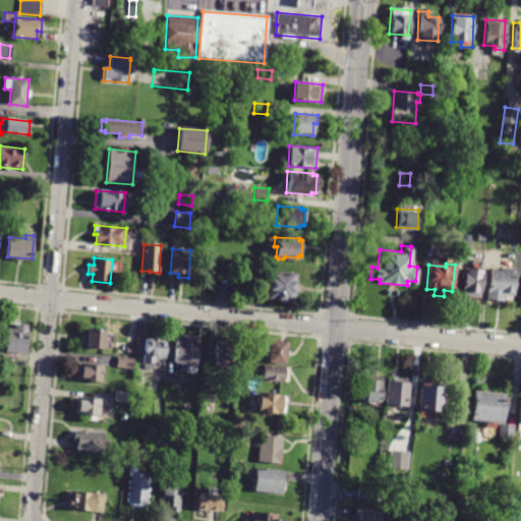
[(505,271),(506,267),(516,268),(513,294),(512,294),(512,300),(486,298),(488,269),(505,271)]
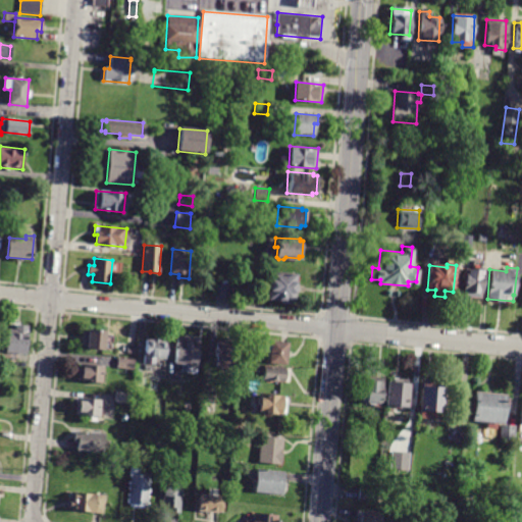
[(462,296),(464,269),(482,271),(480,298),(462,296)]
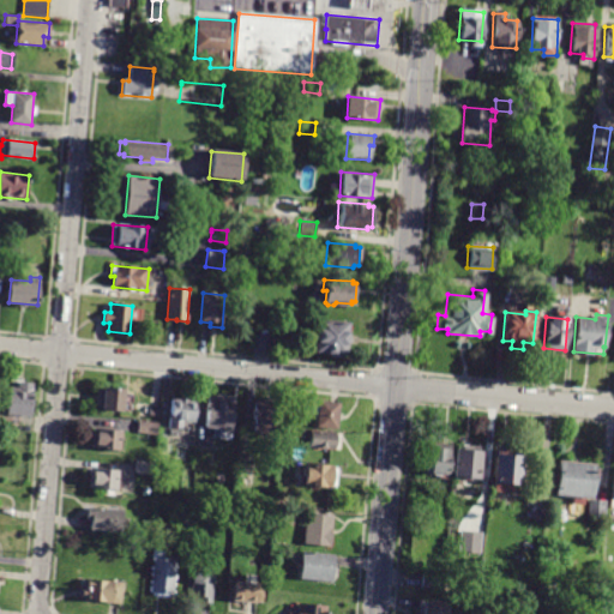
[(343,354),(339,354),(337,355),(331,355),(329,353),(314,351),(317,319),(345,321),(343,354)]
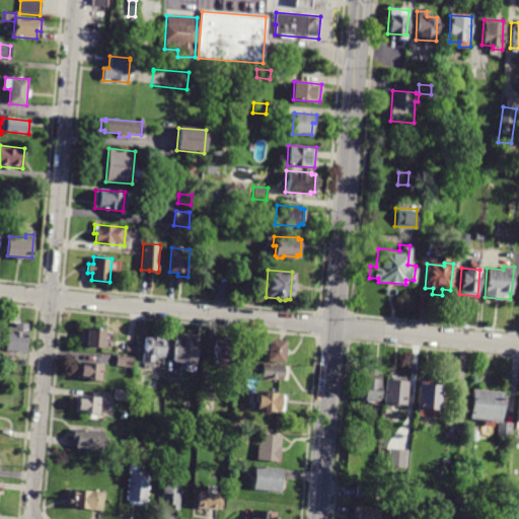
[(230,300),(214,298),(216,283),(232,285),(230,300)]
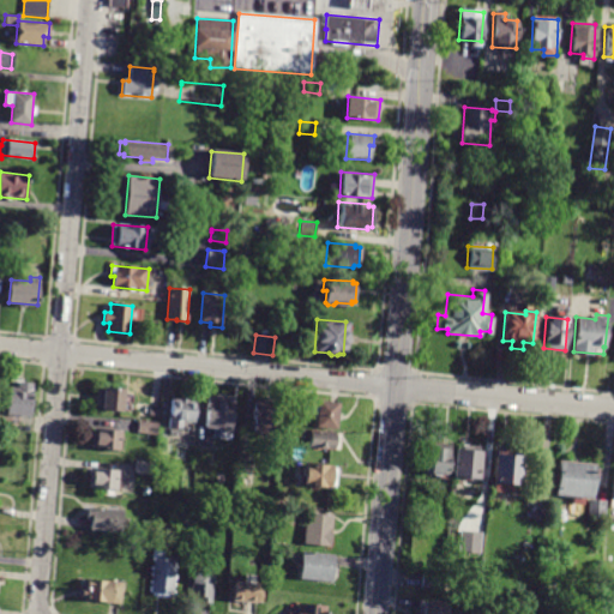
[(29,416),(6,415),(7,387),(16,389),(16,383),(31,384),(29,416)]
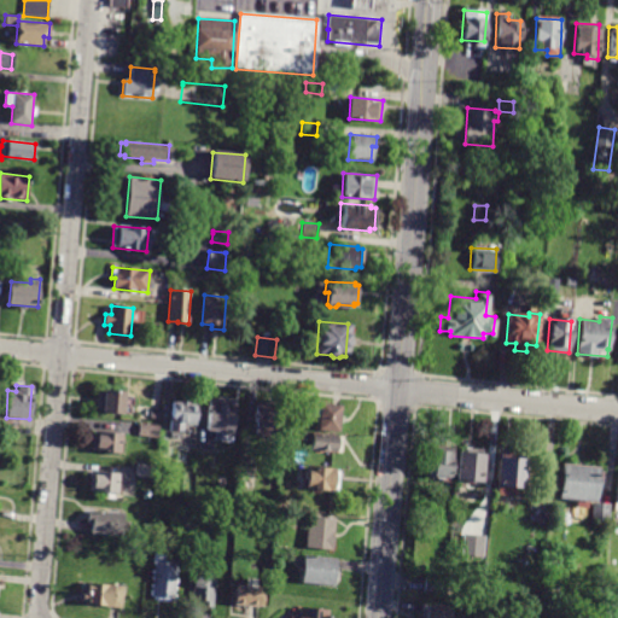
[(124,391),(122,414),(101,413),(103,409),(97,409),(98,391),(103,392),(103,390),(124,391)]
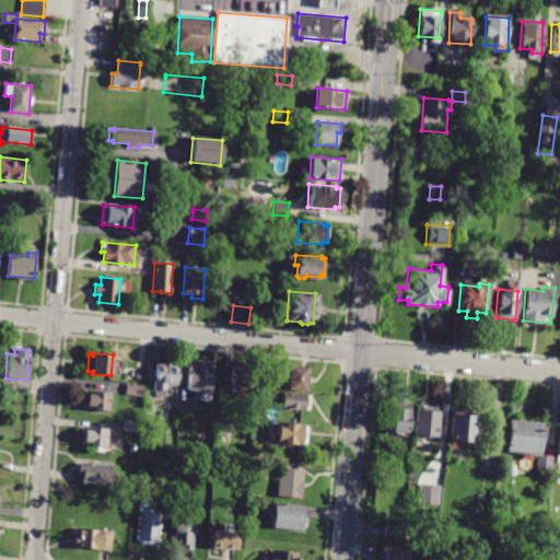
[(213,362),(210,400),(196,399),(197,391),(188,389),(190,361),(213,362)]
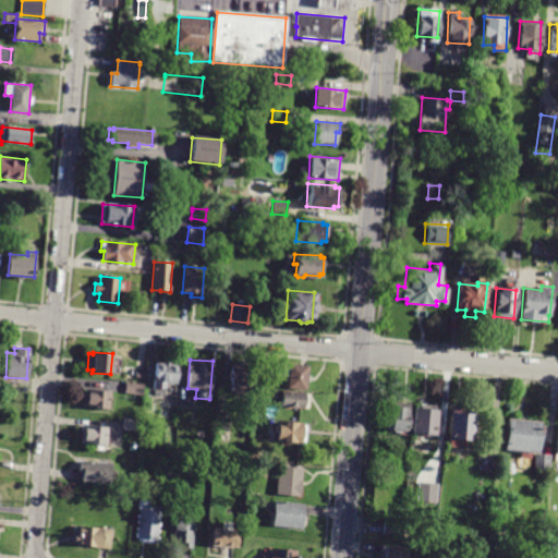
[(166,384),(165,390),(154,389),(156,364),(164,365),(164,363),(171,363),(171,365),(179,366),(177,385),(166,384)]
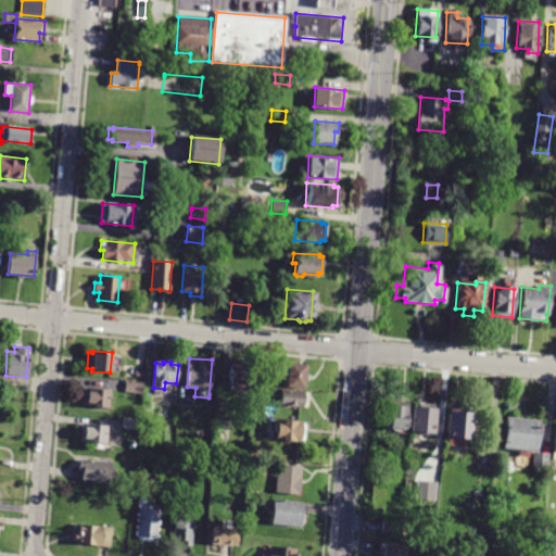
[(304,389),(286,388),(287,376),(280,375),(281,365),(288,365),(288,364),(306,365),(304,389)]
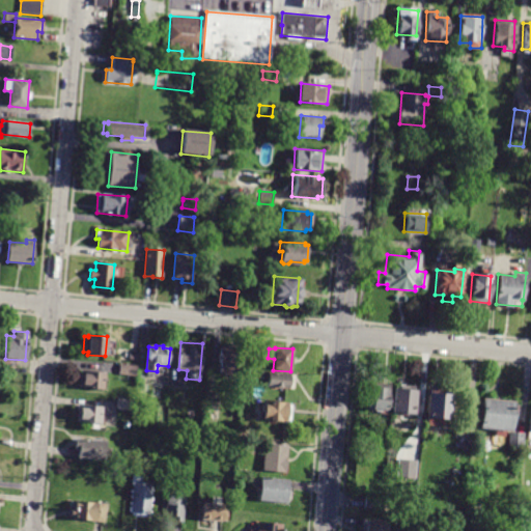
[(218,373),(221,350),(238,351),(234,374),(218,373)]
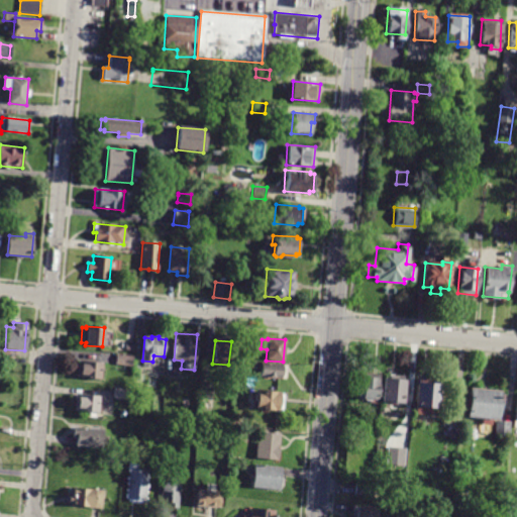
[(117,354),(133,356),(132,367),(116,365),(117,354)]
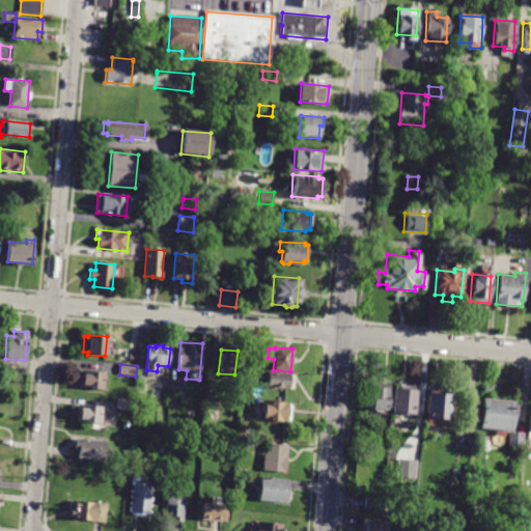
[(105,373),(103,390),(79,387),(81,371),(105,373)]
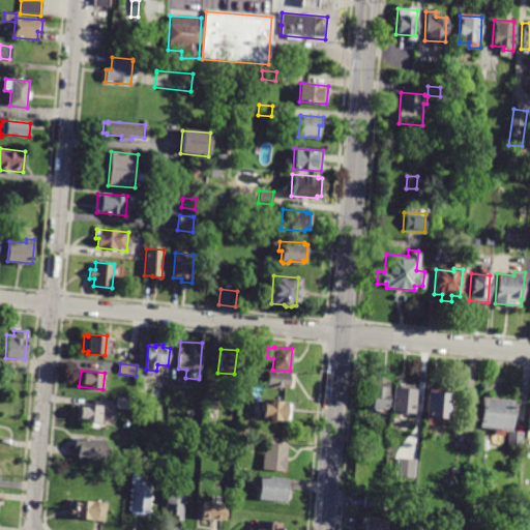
[(266,387),(267,372),(292,374),(291,389),(266,387)]
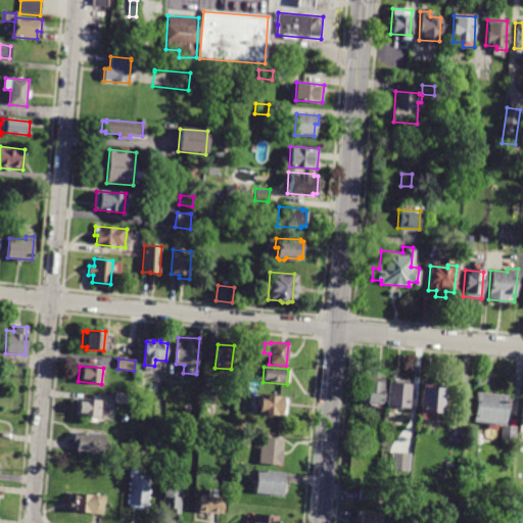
[(361,403),(363,376),(383,378),(382,405),(361,403)]
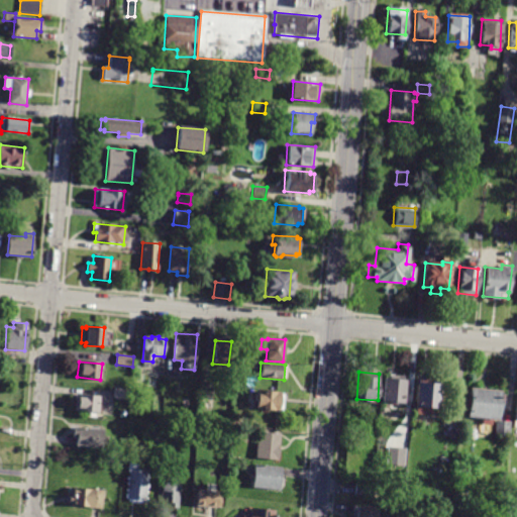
[(383,400),(385,376),(407,378),(405,402),(383,400)]
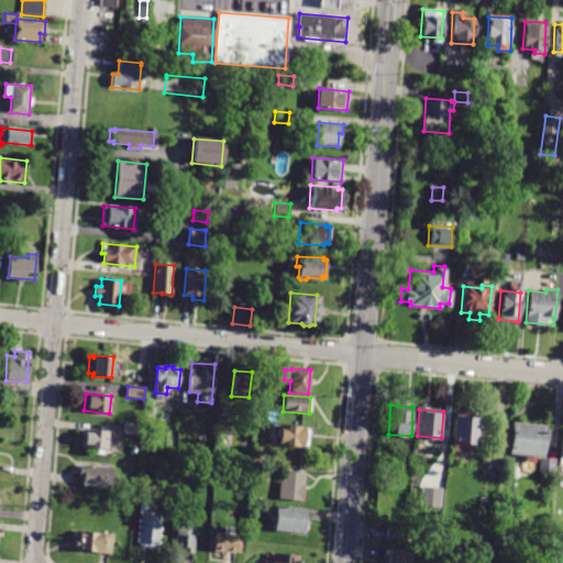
[(471,451),(452,450),(454,416),(478,418),(476,442),(471,442),(471,451)]
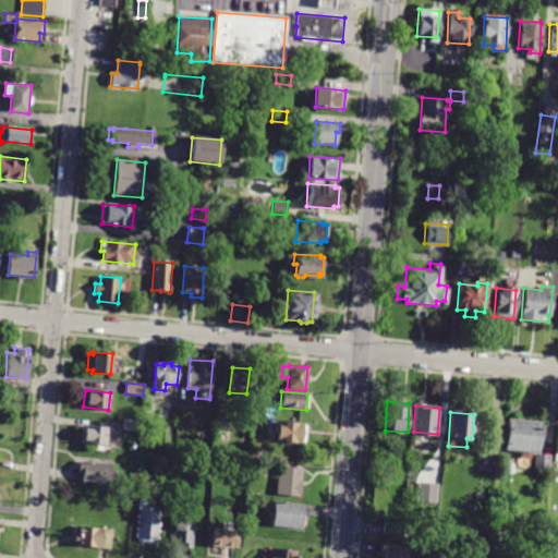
[(123,420),(142,421),(141,432),(122,431),(123,420)]
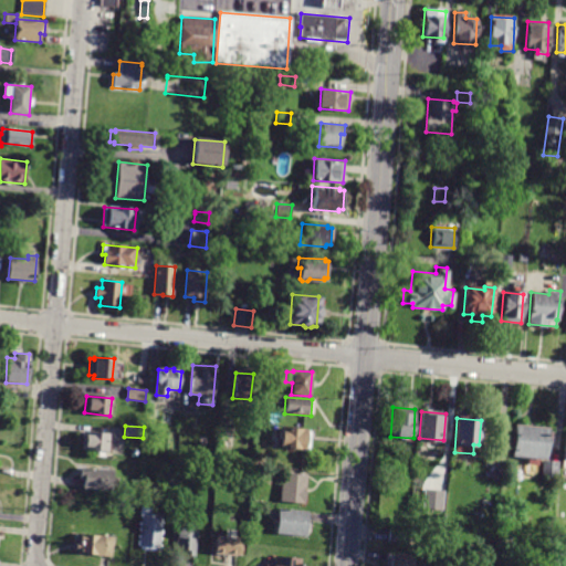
[(538,464),(527,463),(527,457),(512,456),(513,426),(546,428),(546,431),(551,432),(551,442),(545,442),(545,458),(538,458),(538,464)]
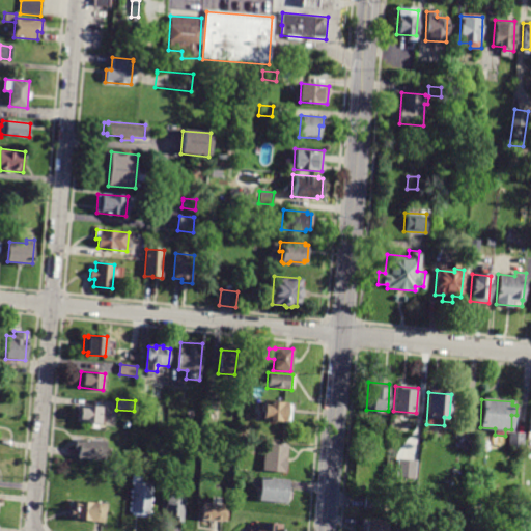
[(287,421),(263,419),(266,402),(288,403),(287,421)]
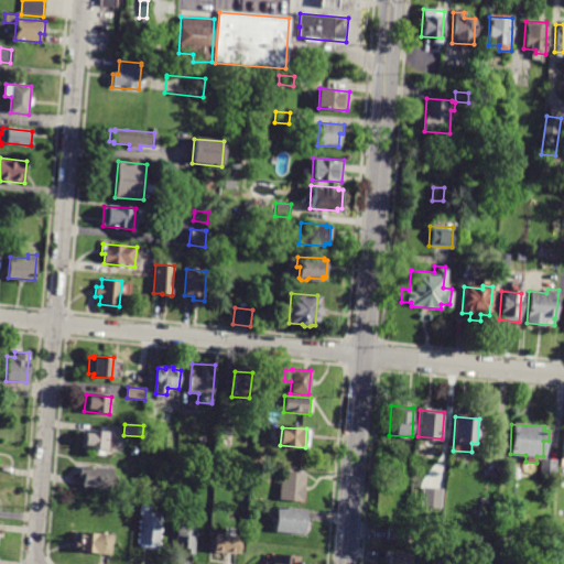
[(86,431),(109,433),(108,451),(85,448),(86,431)]
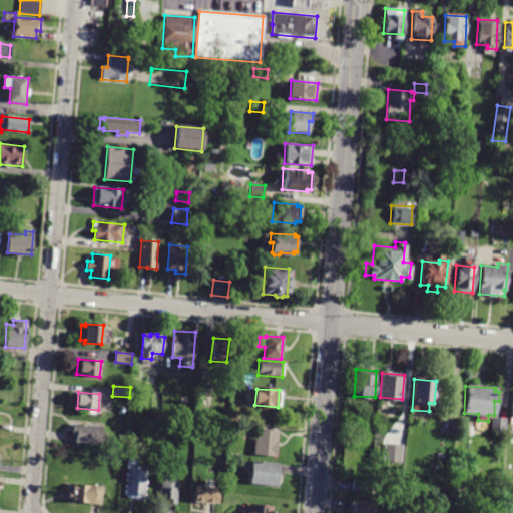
[(213,394),(211,406),(198,404),(200,392),(213,394)]
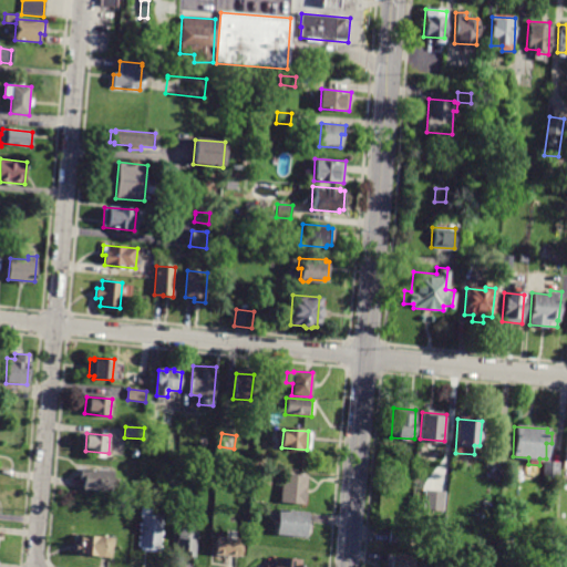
[(543,477),(544,462),(558,463),(557,478),(543,477)]
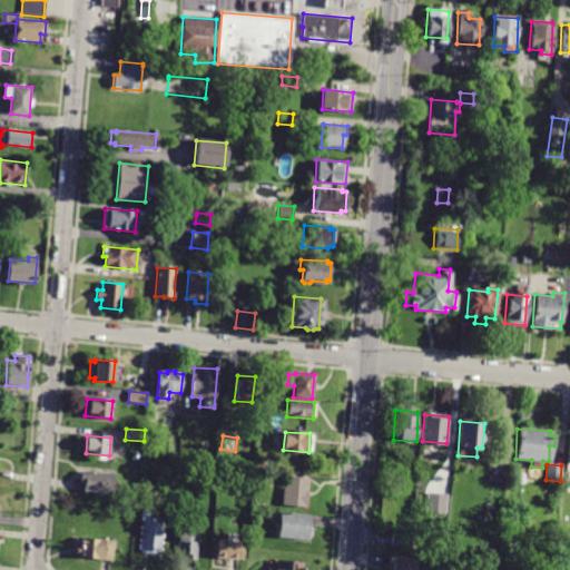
[(114,472),(112,493),(84,492),(85,483),(80,483),(81,470),(114,472)]
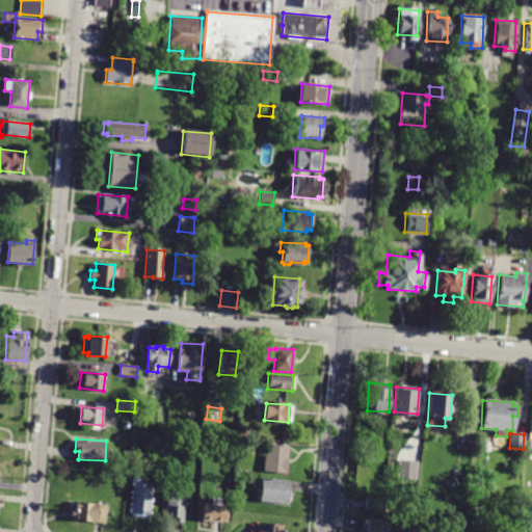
[(264,472),(267,444),(289,446),(286,474),(264,472)]
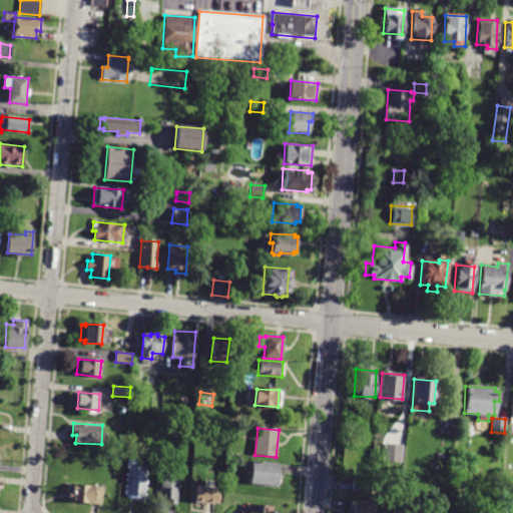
[(404,446),(406,446),(405,459),(388,458),(389,445),(404,446)]
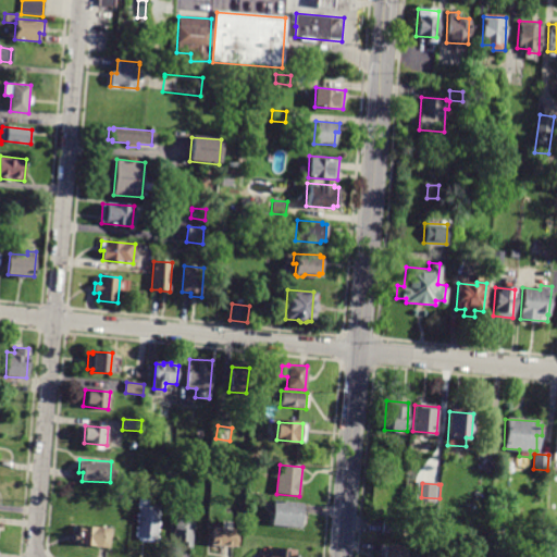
[(137,539),(140,499),(150,500),(149,509),(159,510),(158,540),(137,539)]
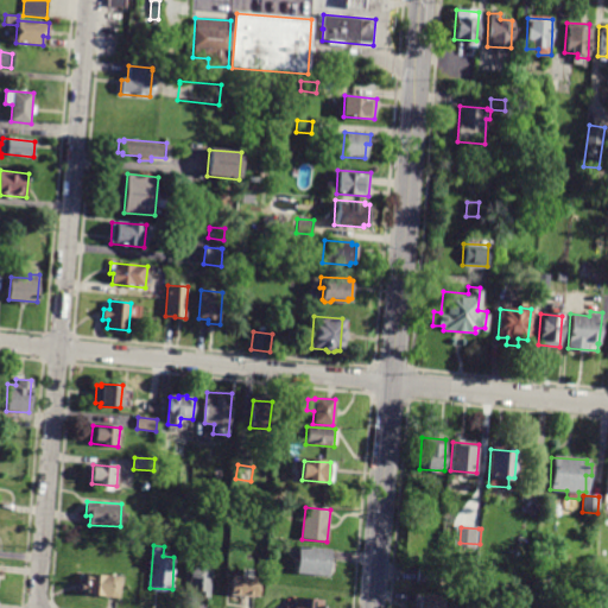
[(329,576),(297,574),(299,546),(331,550),(329,576)]
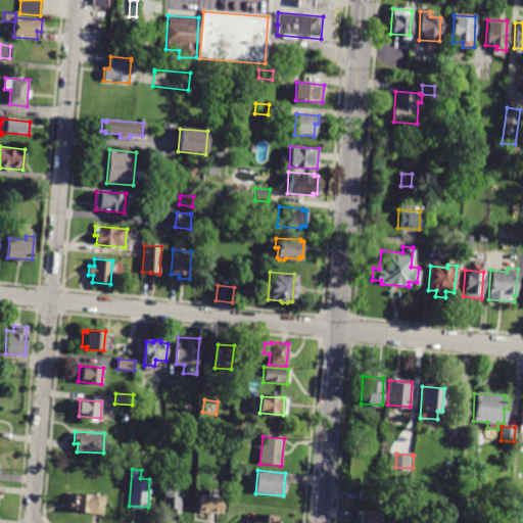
[(165,484),(183,485),(180,515),(171,514),(171,510),(162,509),(165,484)]
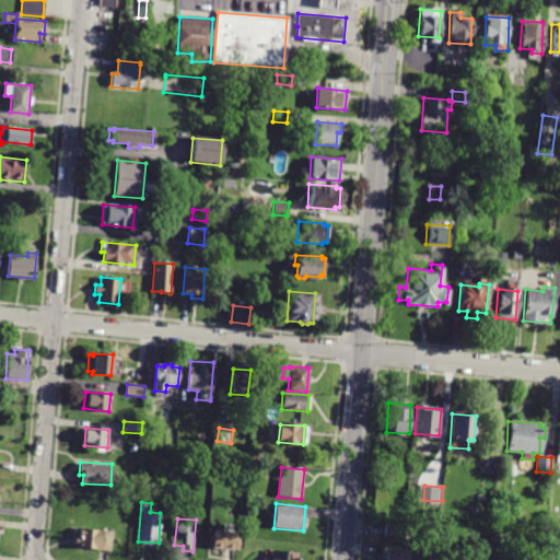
[(386,522),(401,523),(399,538),(385,537),(386,522)]
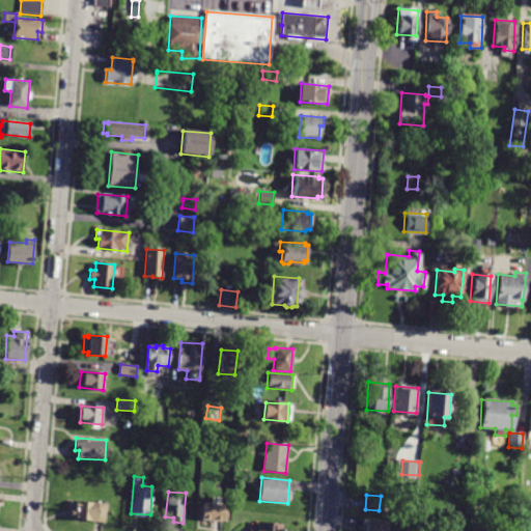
[(73,500),(106,502),(104,522),(76,520),(76,515),(73,515),(73,500)]
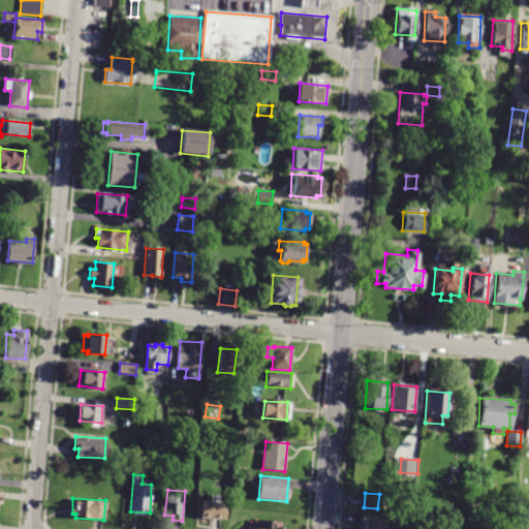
[(203,502),(223,504),(223,508),(227,508),(226,521),(201,518),(203,502)]
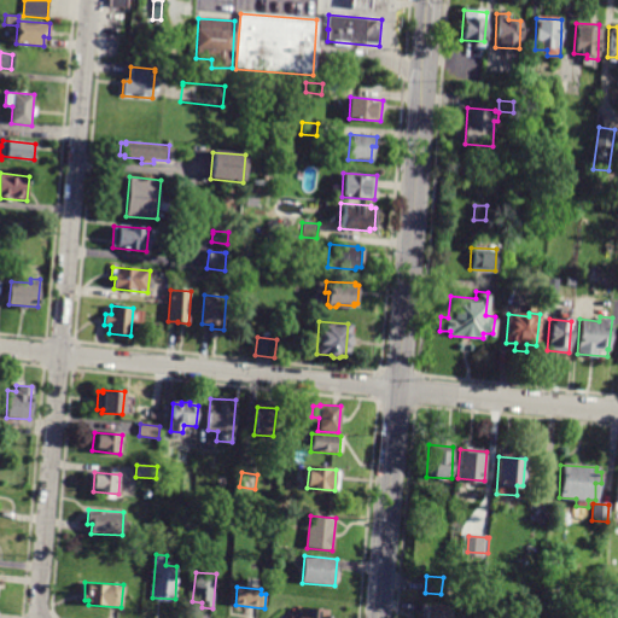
[(541,596),(543,596),(542,612),(529,611),(530,595),(541,596)]
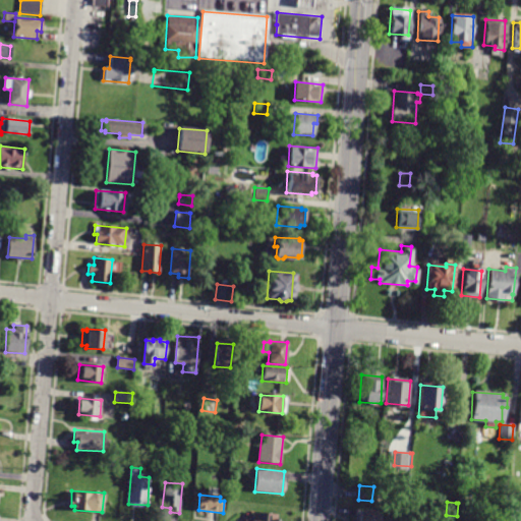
[(359,520),(360,510),(382,511),(381,520),(359,520)]
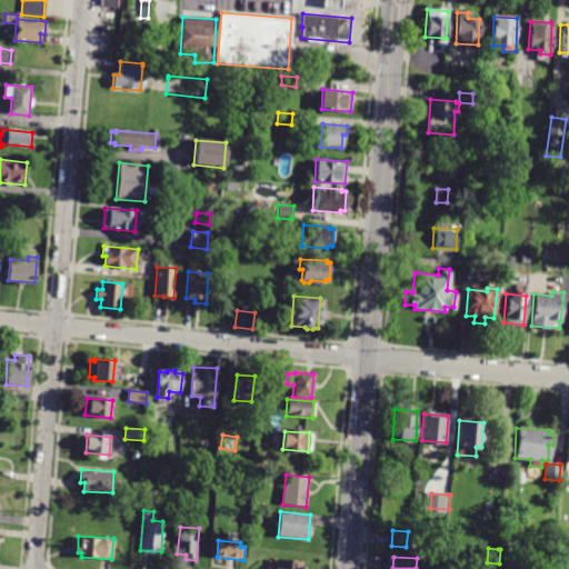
[(276,568),(277,559),(300,560),(299,568),(276,568)]
